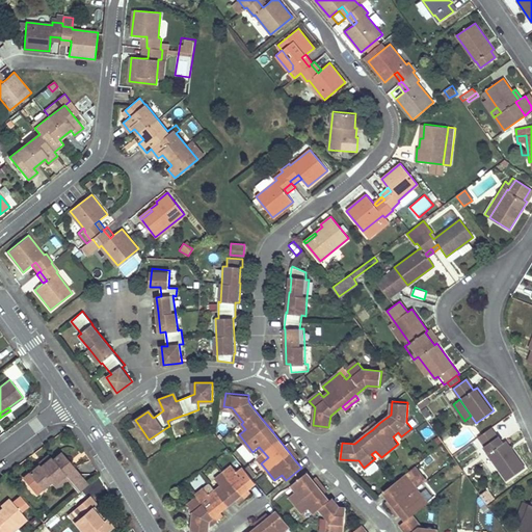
[(421,410),(426,419),(430,415),(425,407),(421,410)]
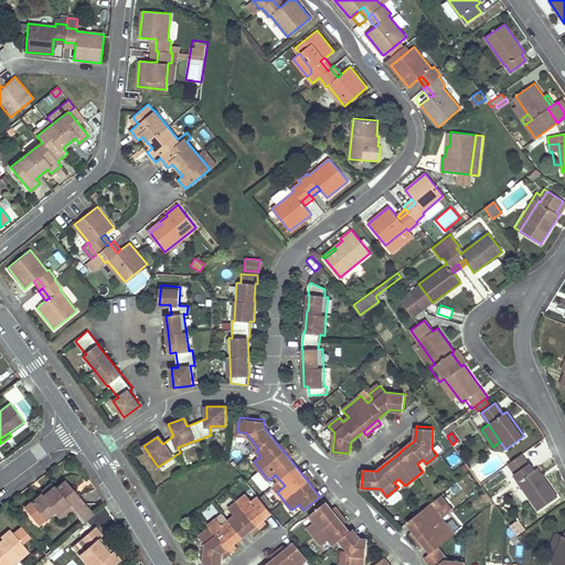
[(283,440),(278,445),(284,451),(290,459),(295,456),(288,448),(283,440)]
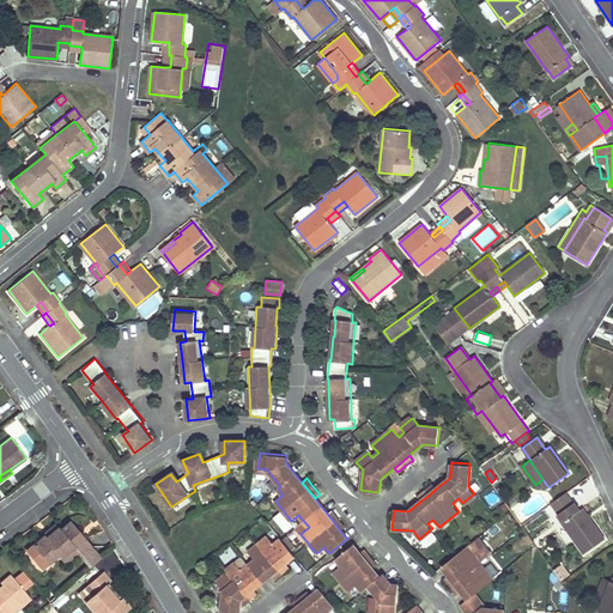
[(430,495),(437,487),(434,484),(426,490),(418,497),(422,501),(430,495)]
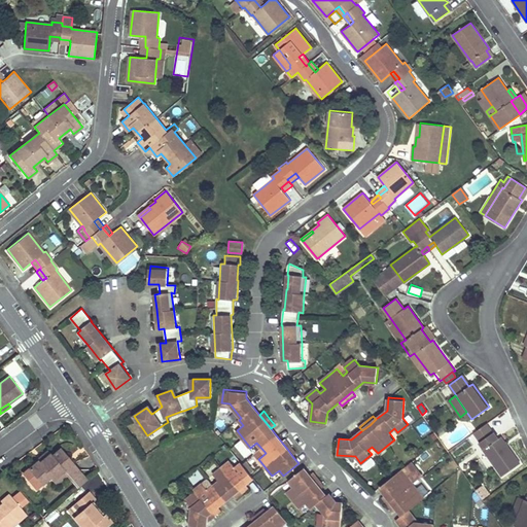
[(520,463),(501,436),(497,438),(493,432),(480,442),(484,448),(484,449),(502,476),(520,463)]
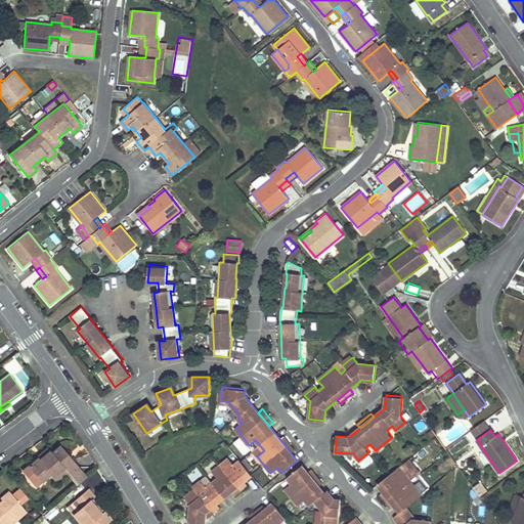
[(290,443),(285,437),(280,440),(286,446),(291,453),(295,450),(290,443)]
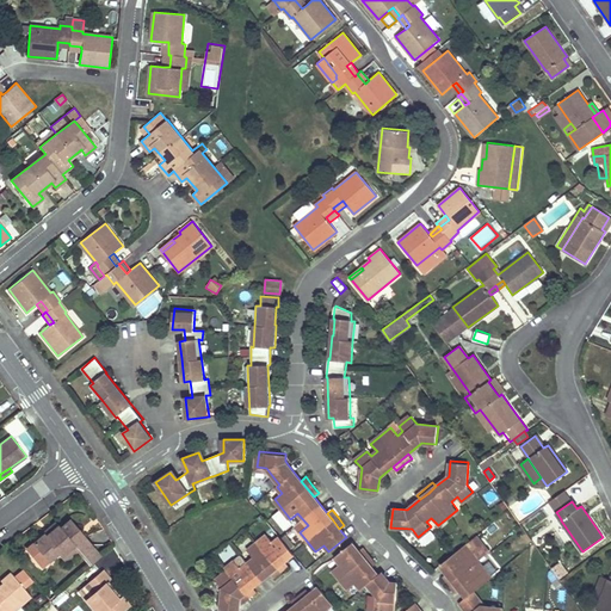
[(60,529),(57,526),(45,536),(44,535),(28,549),(36,559),(43,553),(49,560),(59,551),(61,555),(74,545),(78,550),(91,565),(100,556),(71,519),(60,529)]
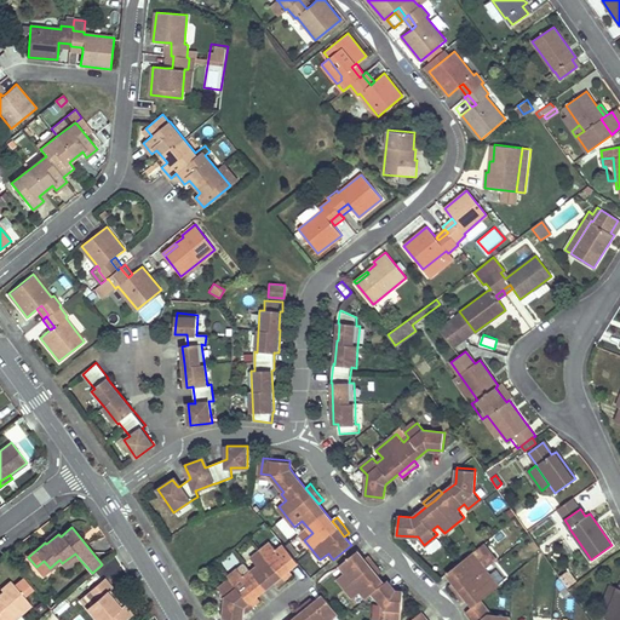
[(56,530),(44,540),(45,543),(46,544),(58,534),(56,530)]
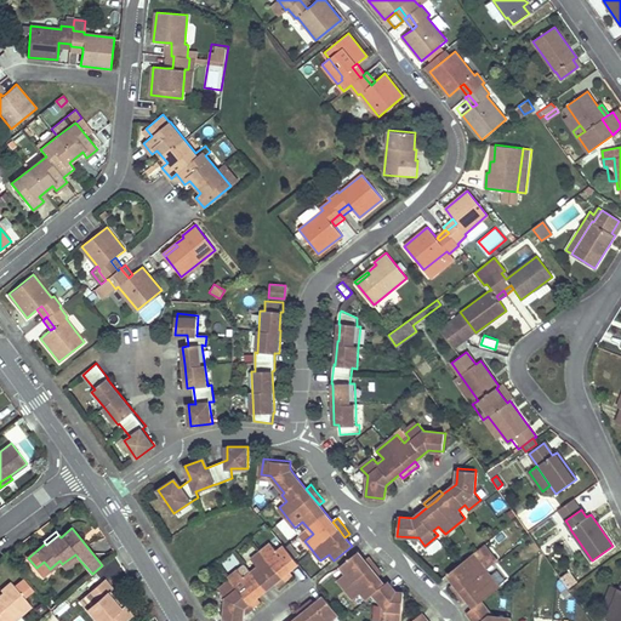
[(226,598),(224,620),(237,620),(243,620),(244,615),(245,608),(250,604),(257,598),(275,584),(283,577),(291,571),(300,564),(284,546),(277,551),(272,543),(252,559),(258,567),(245,577),(239,570),(228,577),(231,580),(220,590),(226,598)]
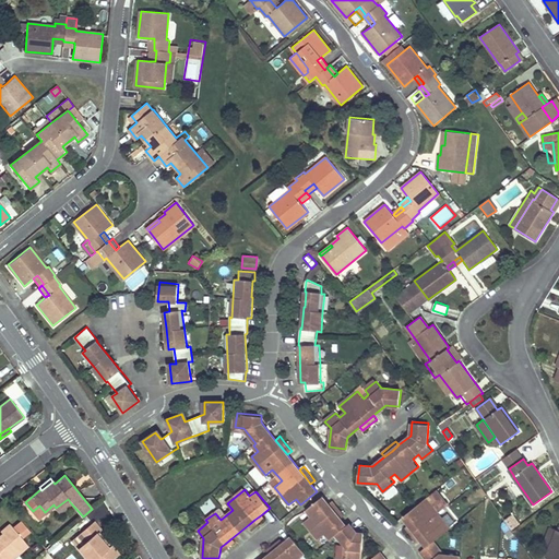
[(359,558),(363,535),(358,535),(348,523),(346,525),(340,518),(333,510),(328,503),(321,496),(306,509),(310,514),(304,521),(318,538),(324,533),(330,539),(336,534),(344,544),(347,547),(346,558),(353,558),(359,558)]
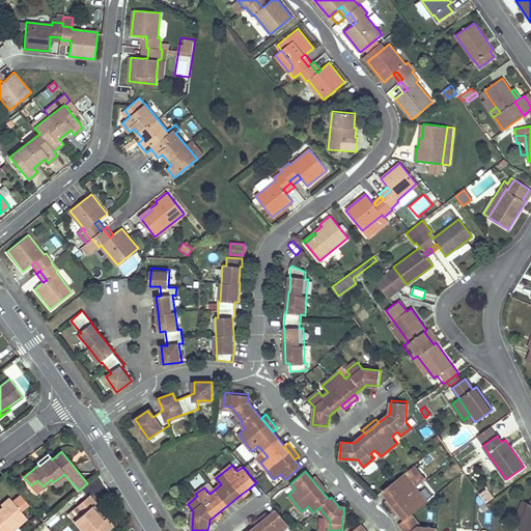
[(418,526),(418,523),(412,513),(427,501),(404,472),(383,491),(388,497),(393,504),(399,511),(404,519),(399,523),(406,530),(436,530),(436,528),(418,526)]
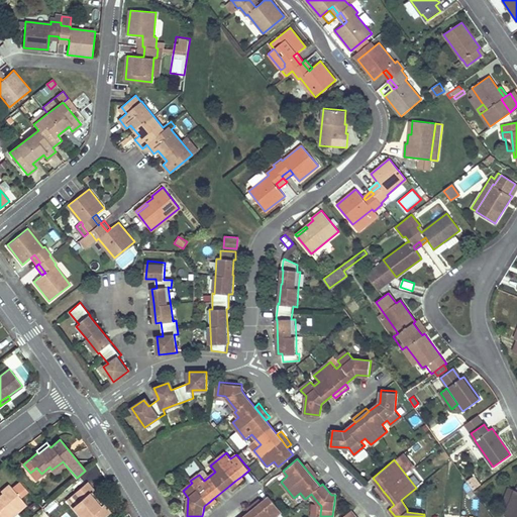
[(63,461),(52,470),(56,475),(66,466),(63,461)]
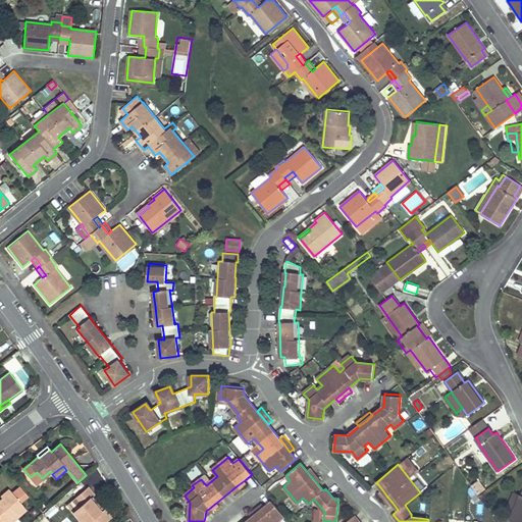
[(311,476),(317,483),(321,480),(315,473),(310,466),(306,470),(311,476)]
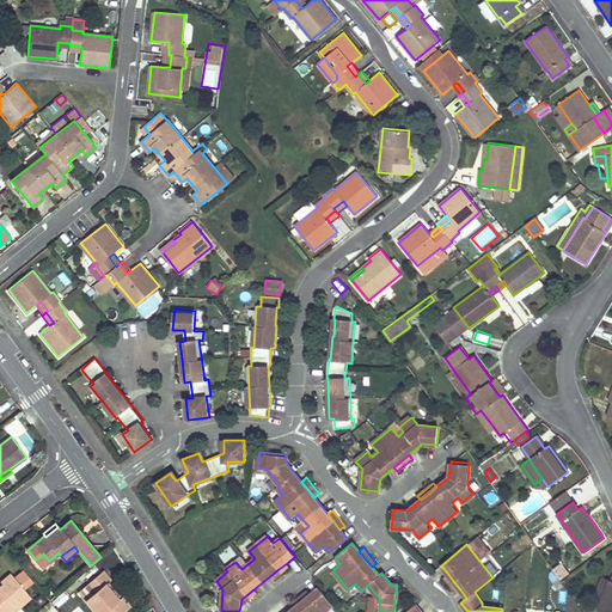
[(43,554),(36,560),(42,567),(49,561),(43,554)]
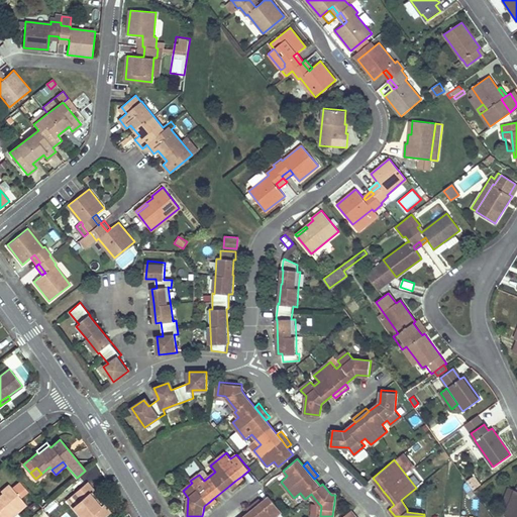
[(468,479),(473,488),(481,484),(476,475),(468,479)]
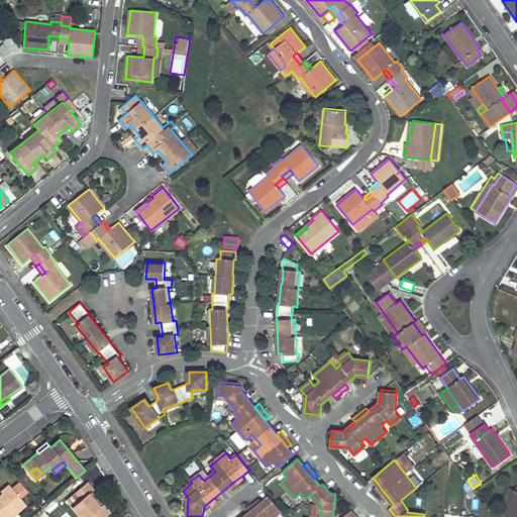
[(235,481),(229,486),(232,489),(238,485),(244,479),(242,476),(235,481)]
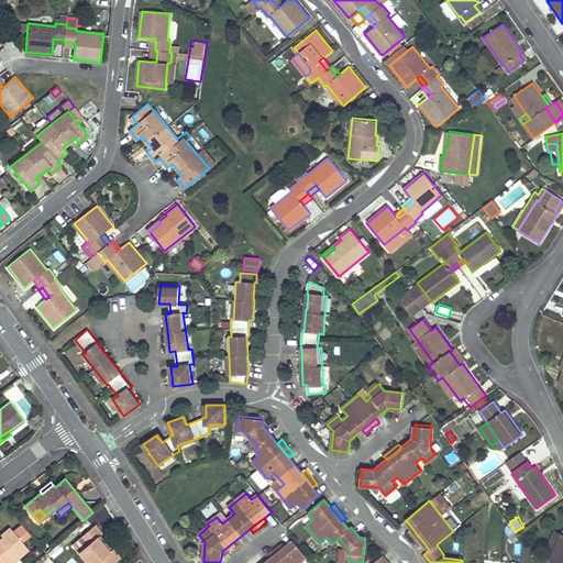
[(21,522),(15,528),(25,539),(31,533),(21,522)]
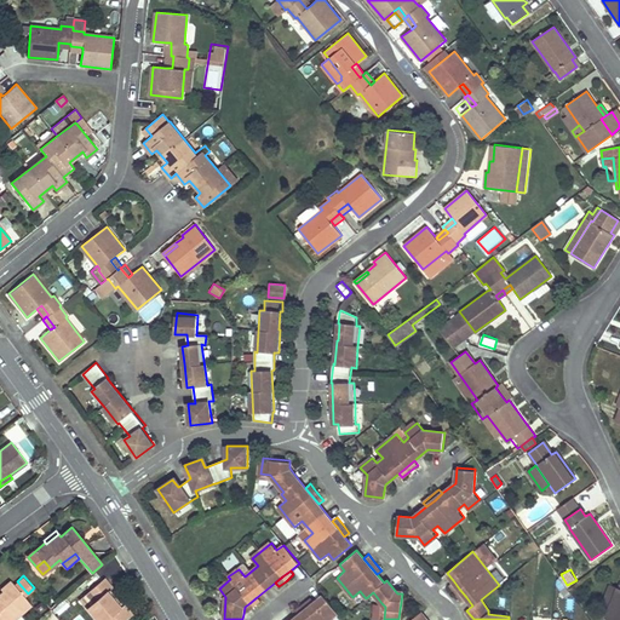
[(91,591),(79,600),(96,619),(104,619),(105,619),(124,619),(131,614),(122,604),(119,608),(107,592),(110,590),(112,587),(104,579),(91,591)]
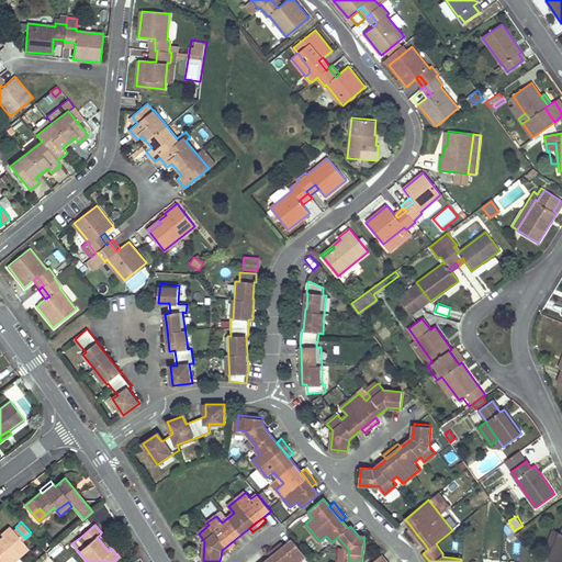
[(12,529),(10,526),(0,535),(2,538),(12,529)]
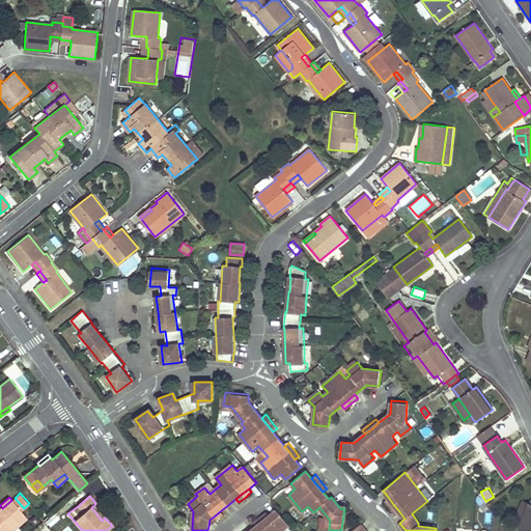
[(393,504),(388,497),(384,500),(390,508),(395,514),(399,511),(393,504)]
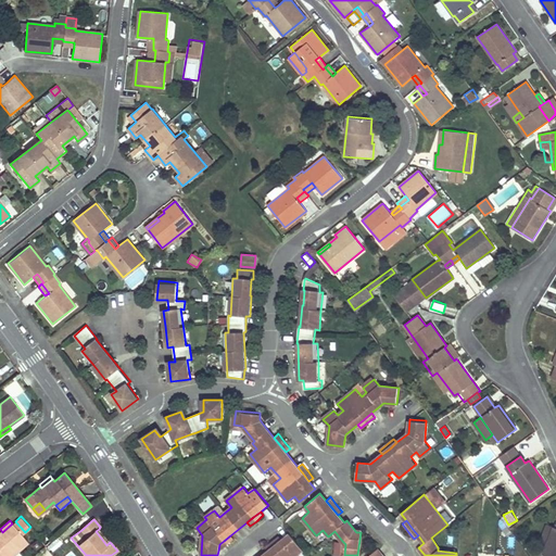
[(2,532),(0,533),(0,555),(10,555),(27,542),(12,523),(2,532)]
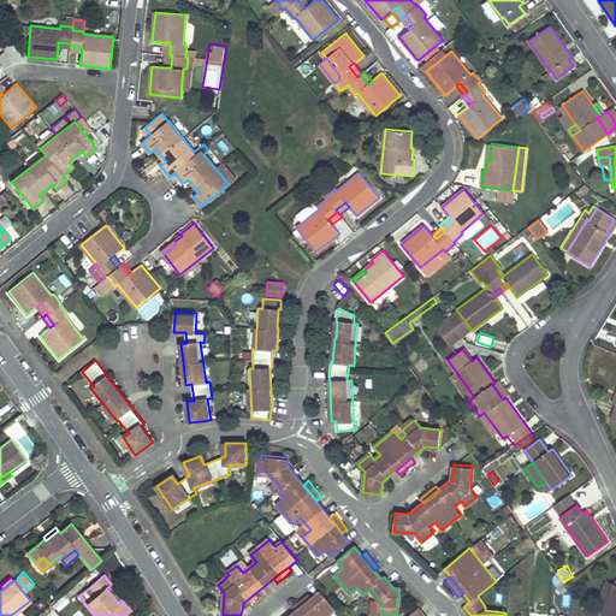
[(614,585),(605,604),(602,614),(608,615),(615,615),(615,581),(615,584),(614,584),(614,585)]
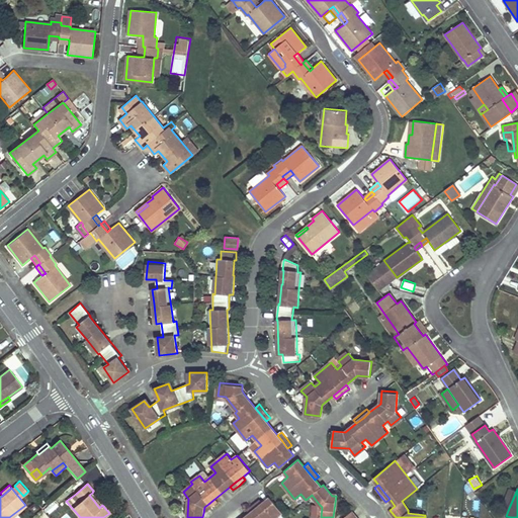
[(509,508),(516,492),(510,490),(503,506),(509,508)]
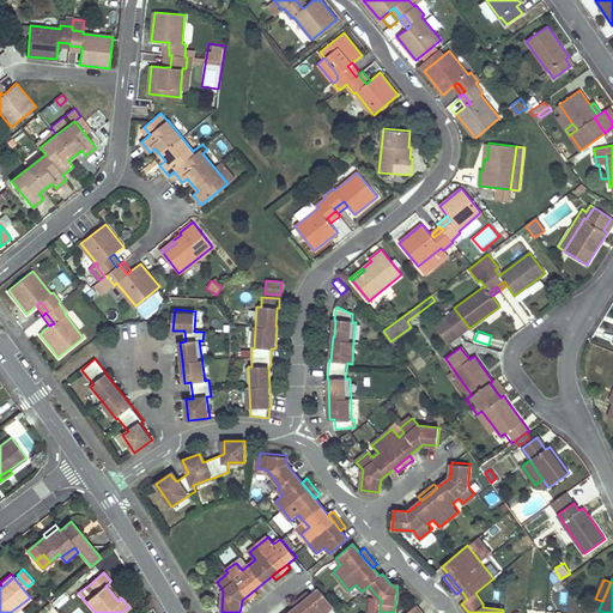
[(117,601),(121,598),(109,583),(105,586),(117,601)]
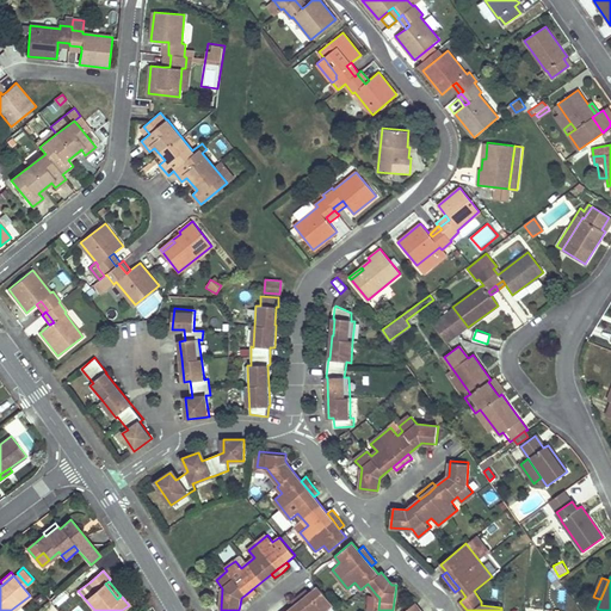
[(327,610),(326,609),(332,604),(318,587),(309,594),(301,600),(294,606),(288,610),(327,610)]
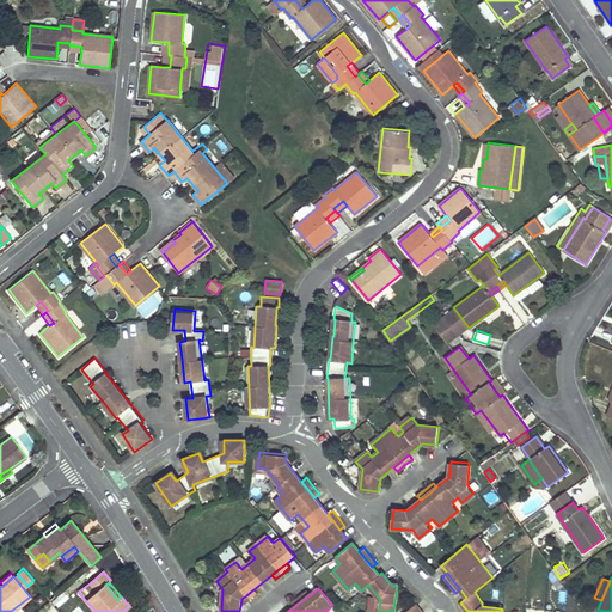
[(257,593),(254,589),(246,595),(242,599),(240,606),(249,599),(257,593)]
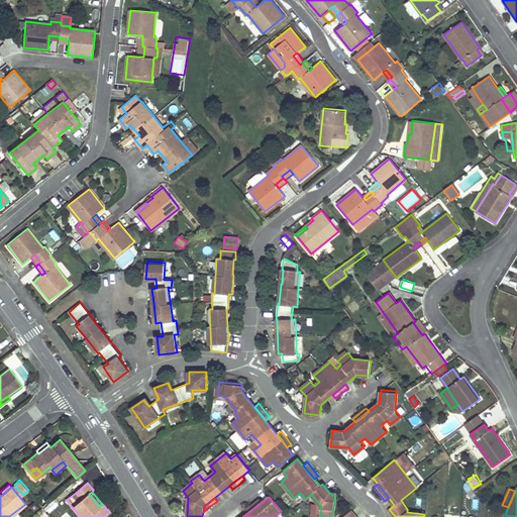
[(48,511),(59,505),(55,499),(45,506),(48,511)]
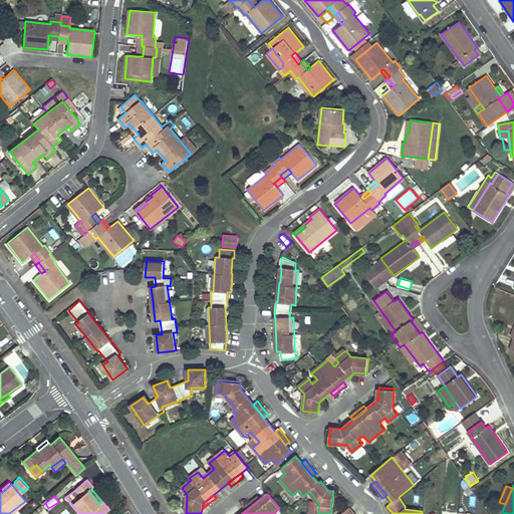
[(253,505),(260,500),(257,496),(250,501),(244,506),(247,510),(253,505)]
